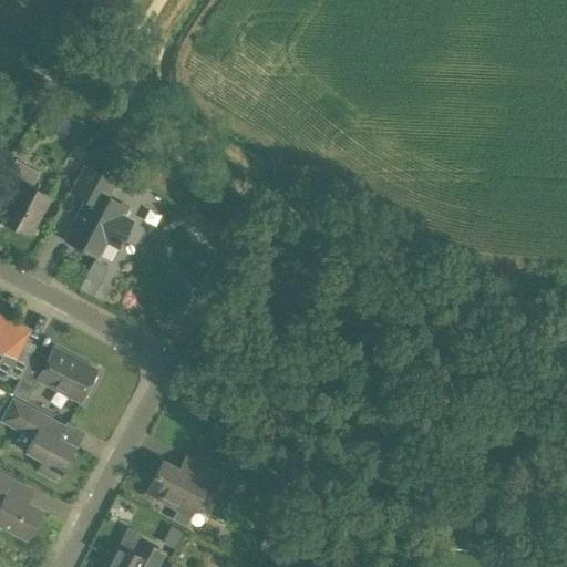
[(91,133),(80,127),(71,144),(82,150),(91,133)]
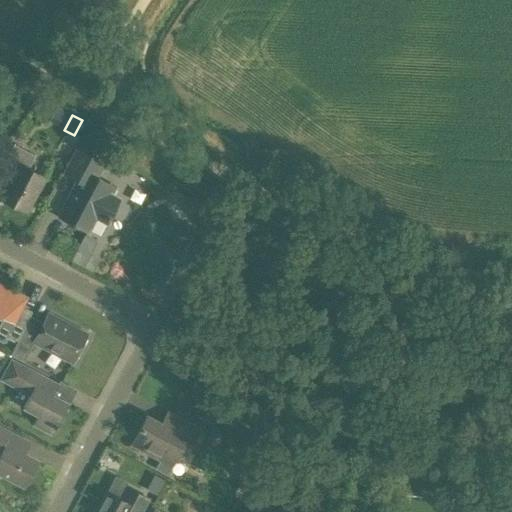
[(0,198),(25,212),(44,177),(28,168),(35,156),(13,145),(0,169),(0,170),(11,176),(0,196),(0,198)]
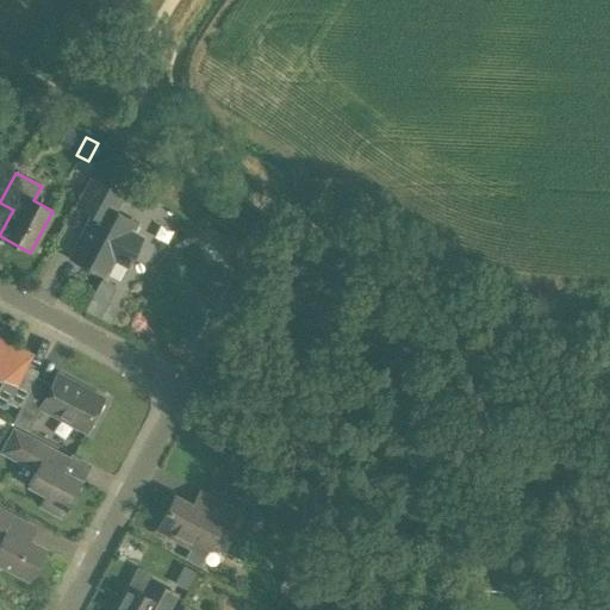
[(126,266),(137,246),(129,242),(137,225),(114,212),(123,195),(91,179),(76,207),(93,216),(70,259),(105,277),(113,260),(126,266)]
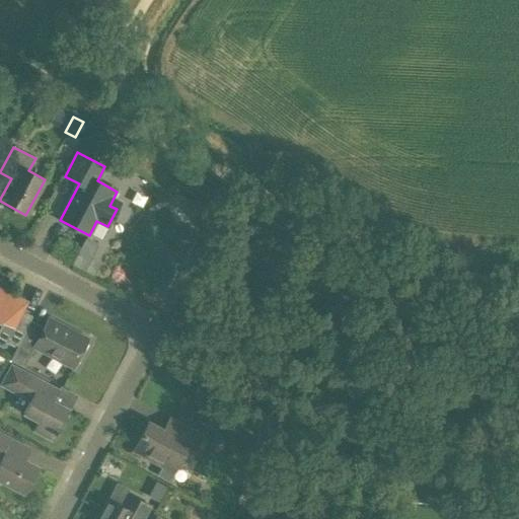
[(205,205),(199,201),(192,202),(187,207),(187,215),(193,220),(201,219),(206,213),(205,205)]
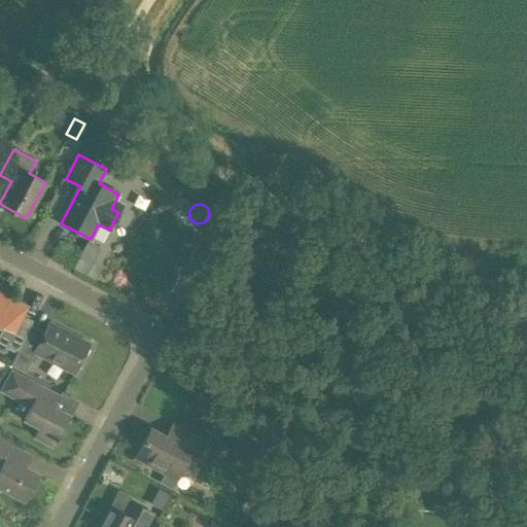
[(92,262),(85,275),(95,280),(102,268),(92,262)]
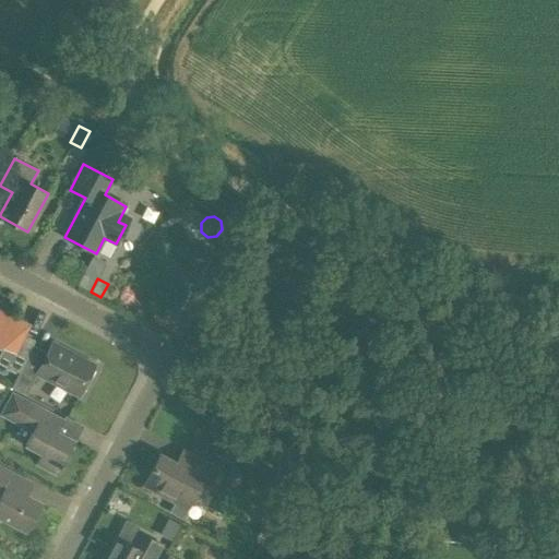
[(18,347),(6,341),(14,324),(0,317),(0,372),(3,375),(7,367),(18,372),(32,346),(21,340),(18,347)]
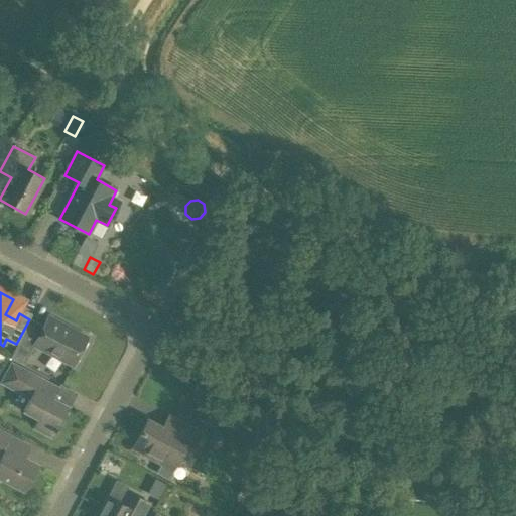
[(88,337),(48,317),(43,327),(30,319),(10,358),(23,365),(34,346),(73,365),(88,337)]
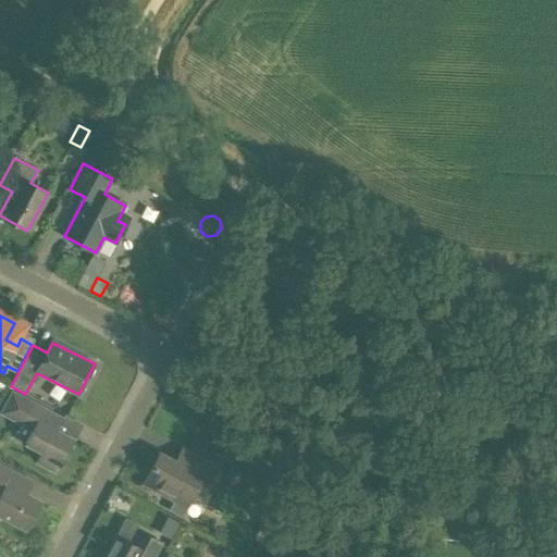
[(56,473),(73,440),(56,431),(63,418),(12,391),(0,412),(0,413),(32,431),(25,444),(41,453),(36,462),(56,473)]
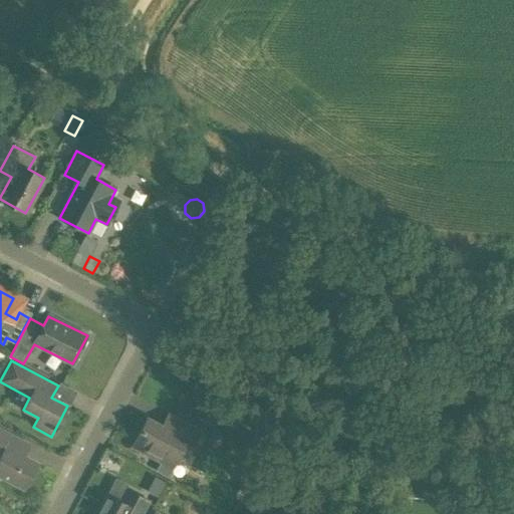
[(169,430),(147,418),(132,447),(161,462),(156,471),(168,478),(173,469),(172,468),(179,454),(186,458),(200,432),(175,419),(169,430)]
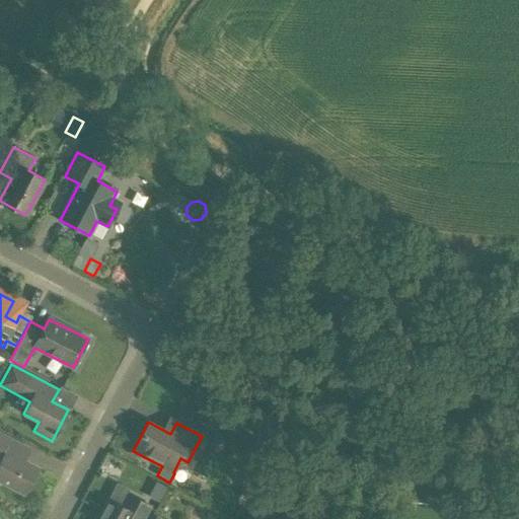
[(0,479),(24,493),(38,467),(14,456),(20,445),(0,434),(0,459),(0,460),(0,459),(0,479)]
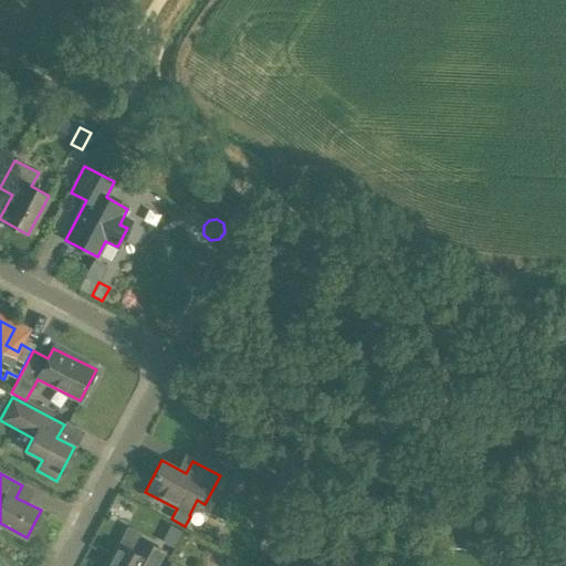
[(234,474),(230,490),(242,494),(247,478),(234,474)]
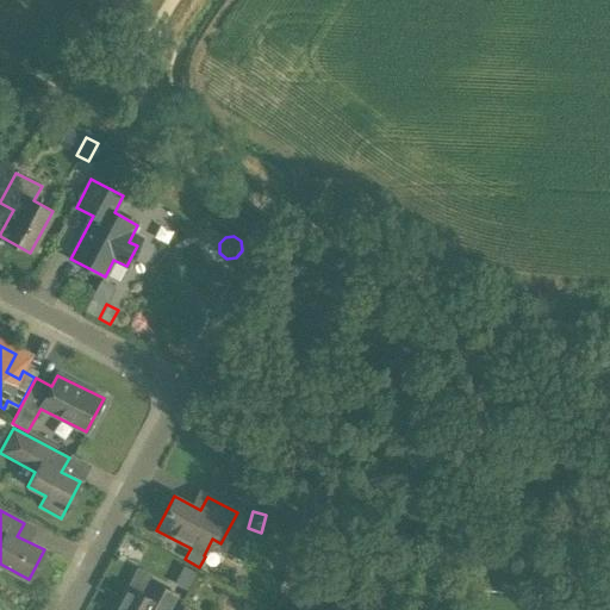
[(184,565),(176,583),(190,587),(195,570),(184,565)]
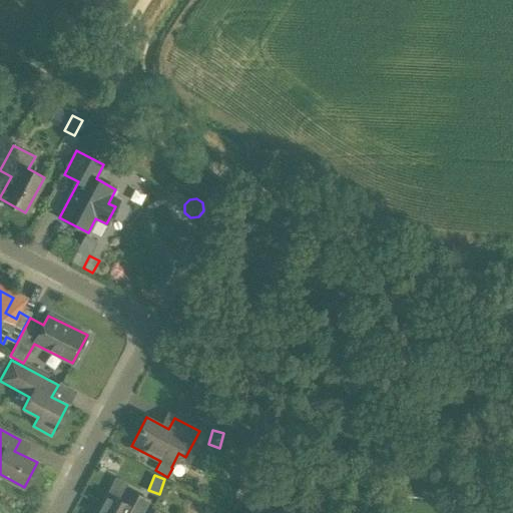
[(405,481),(404,493),(422,494),(423,482),(405,481)]
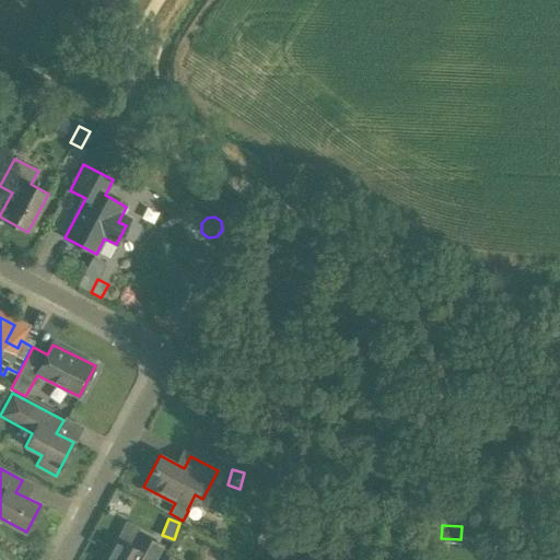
[(154,559),(162,546),(137,533),(130,546),(116,538),(104,559),(154,559)]
